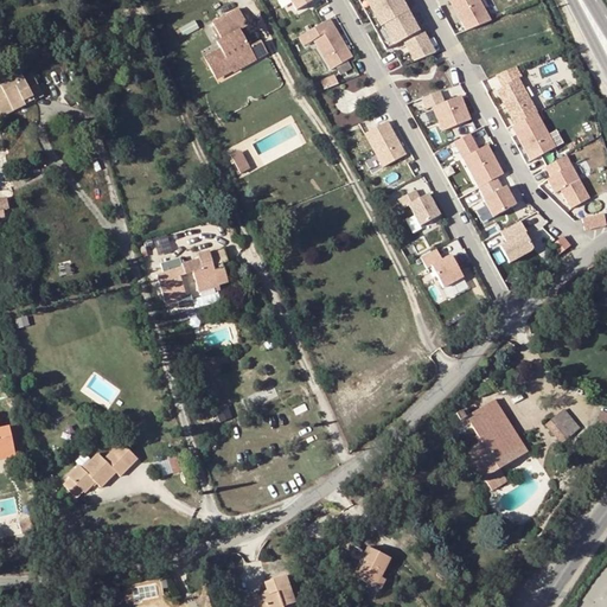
[(287,0),(294,11),(313,0),(312,0),(287,0)]
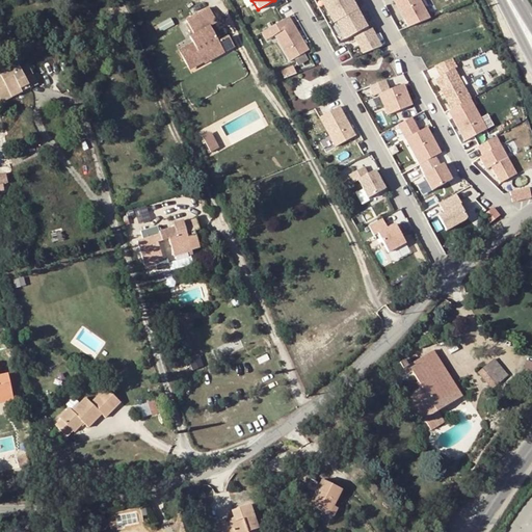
[(319,0),(312,0),(322,17),(327,26),(331,23),(327,15),(319,0)]
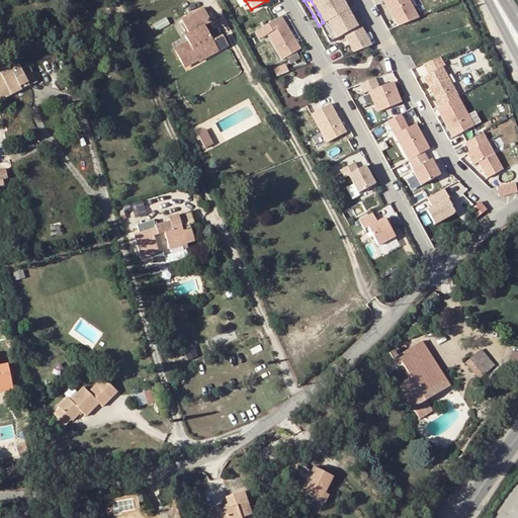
[(343,34),(356,27),(346,10),(336,16),(334,13),(342,9),(338,3),(336,0),(311,0),(319,14),(323,22),(319,25),(328,42),(343,34)]
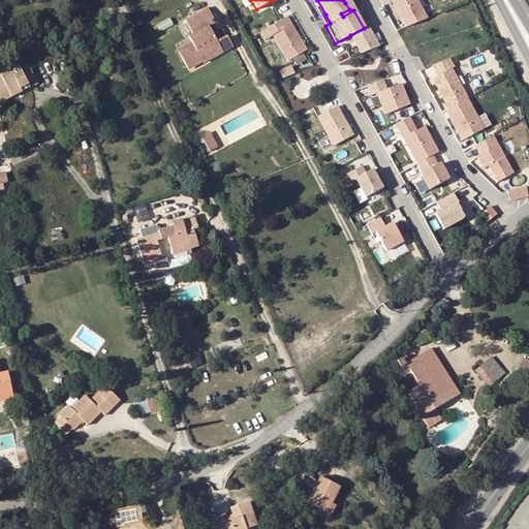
[(348,0),(343,0),(345,3),(349,9),(341,13),(343,17),(353,10),(349,1),(348,0)]
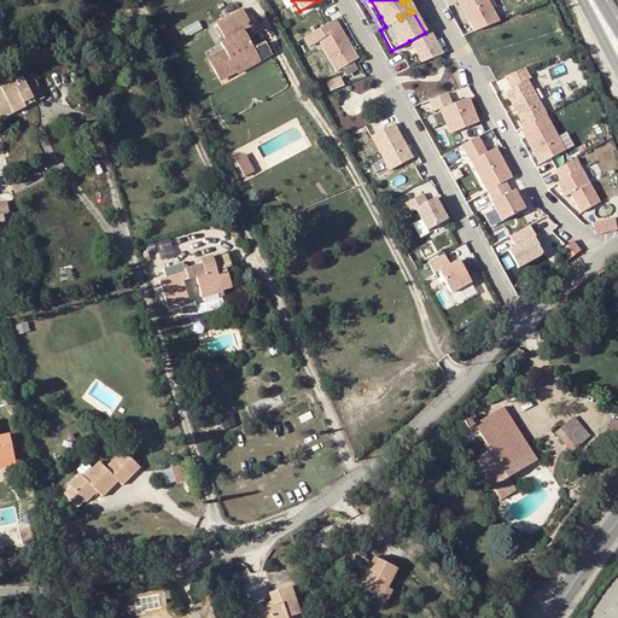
[(464,0),(458,4),(473,31),(499,22),(487,0),(464,0)]
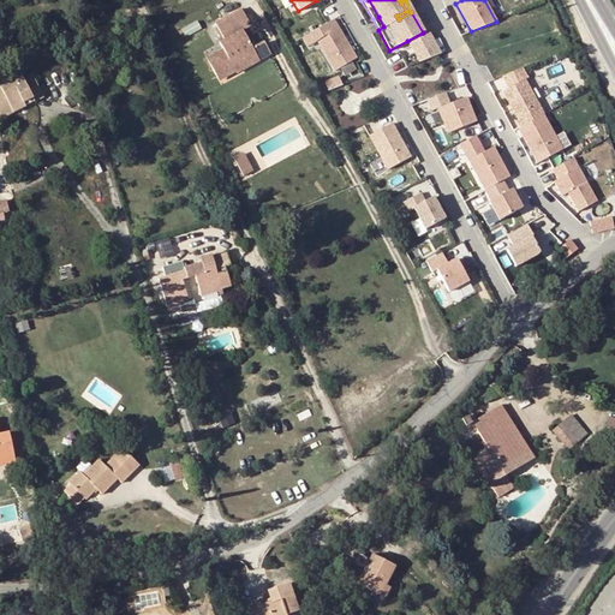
[(251,28),(240,9),(236,11),(246,30),(251,28)]
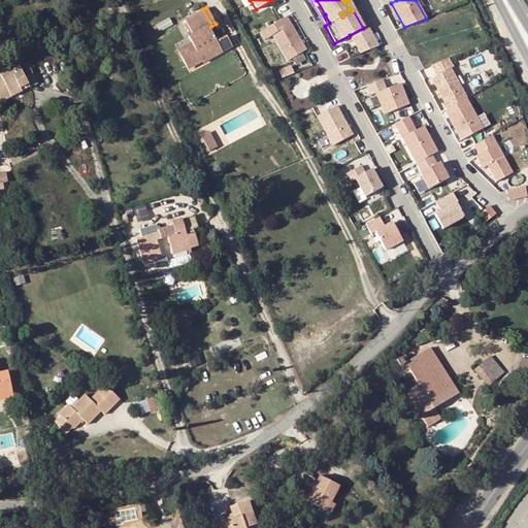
[(211,26),(202,9),(184,20),(192,34),(188,37),(192,44),(178,52),(187,68),(201,61),(199,58),(219,46),(223,53),(232,47),(226,36),(217,41),(208,27),(211,26)]
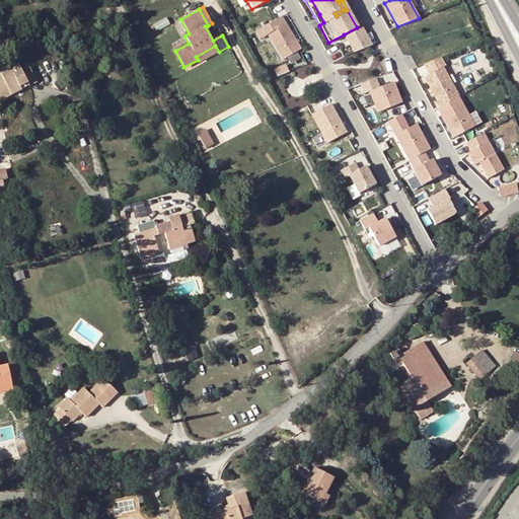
[(280,17),(275,20),(279,27),(284,24),(280,17)]
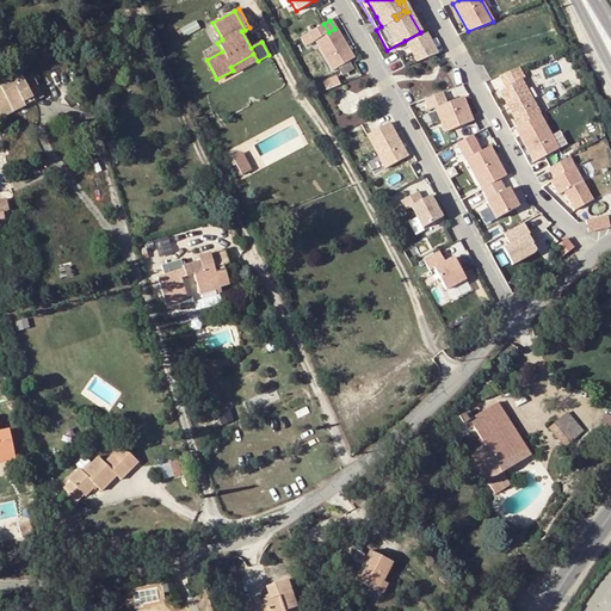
[(323,24),(298,38),(303,47),(314,41),(331,72),(352,59),(334,29),(328,32),(323,24)]
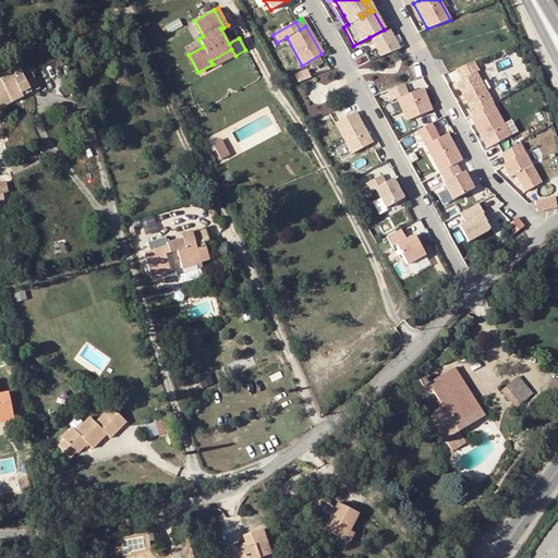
[(384,55),(399,49),(388,31),(385,32),(371,40),(375,47),(378,45),(384,55)]
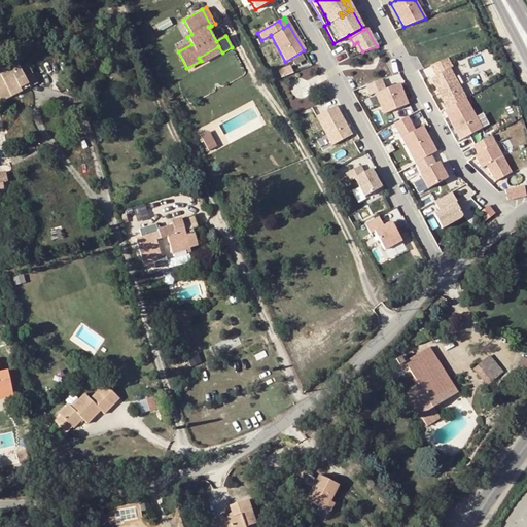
[(357,42),(354,44),(359,54),(362,51),(357,42)]
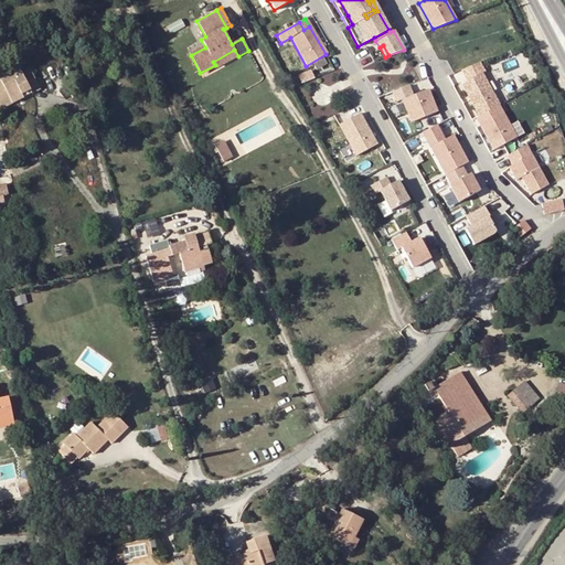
[(215,65),(217,67),(238,56),(234,50),(213,62),(215,65)]
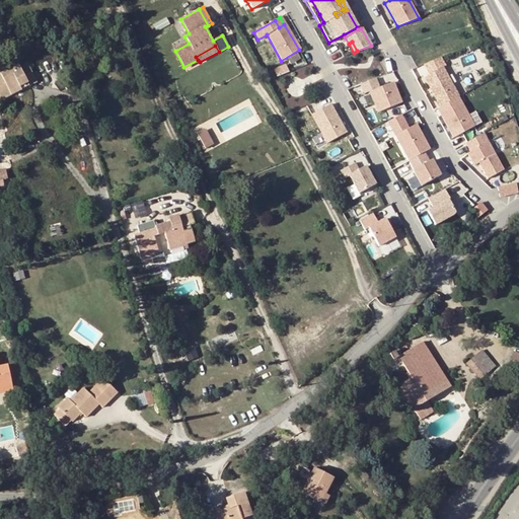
[(27,83),(29,86),(36,82),(27,63),(19,67),(18,65),(1,74),(0,71),(0,93),(8,90),(9,92),(27,83)]
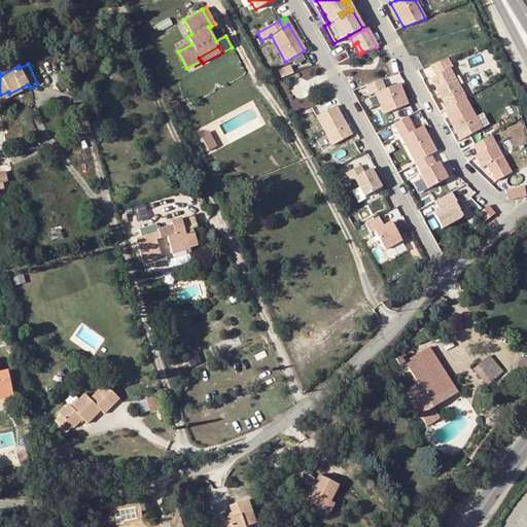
[(373,81),(373,68),(354,68),(355,81),(373,81)]
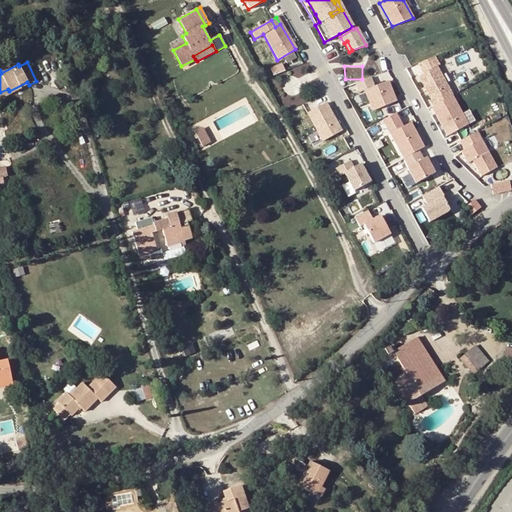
[(436,67),(418,77),(434,105),(452,95),(436,67)]
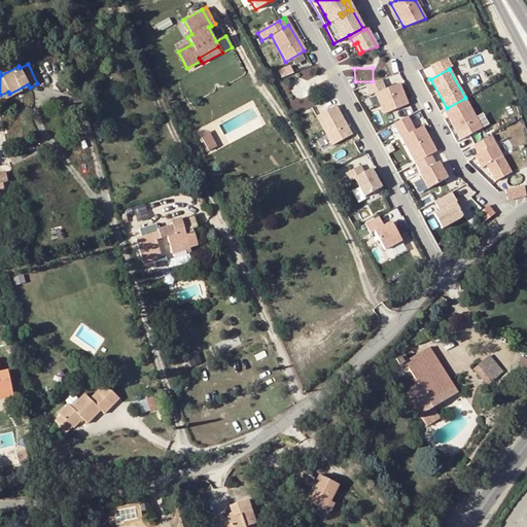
[(384,90),(380,79),(365,85),(370,95),(375,94),(383,114),(408,104),(398,83),(384,90)]
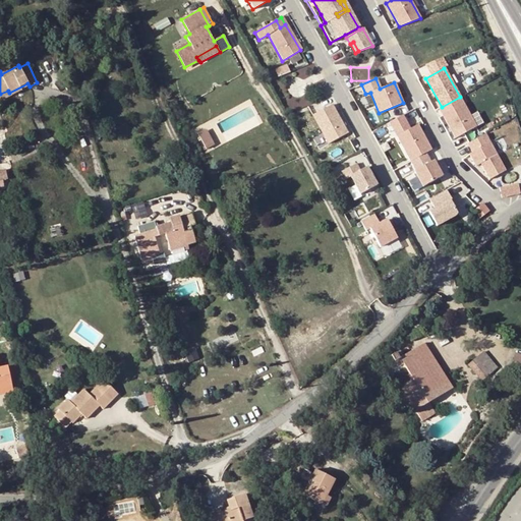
[(8,91),(0,94),(0,98),(1,101),(30,87),(27,83),(9,93),(8,91)]
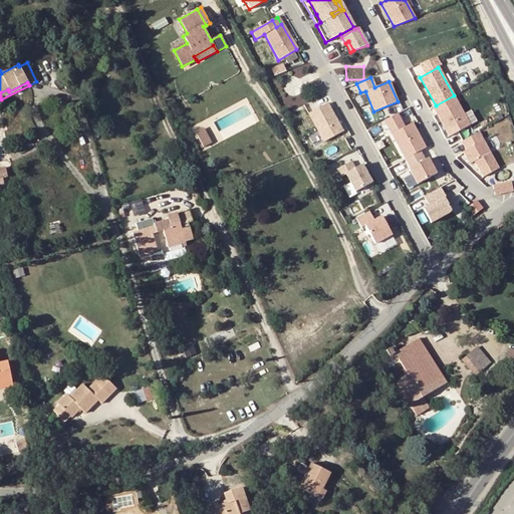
[(436,105),(432,108),(448,138),(469,125),(453,96),(436,105)]
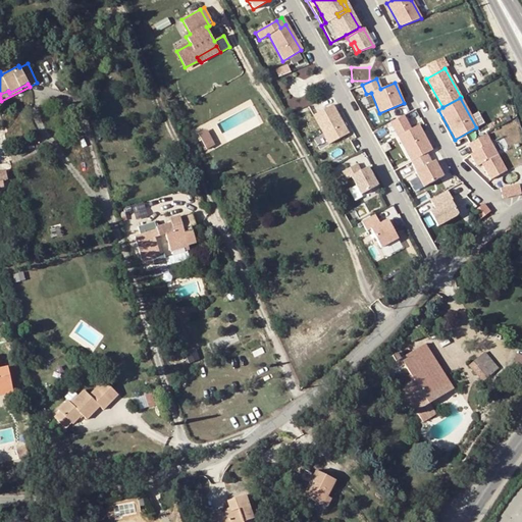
[(348,134),(332,105),(313,115),(328,144),(348,134)]
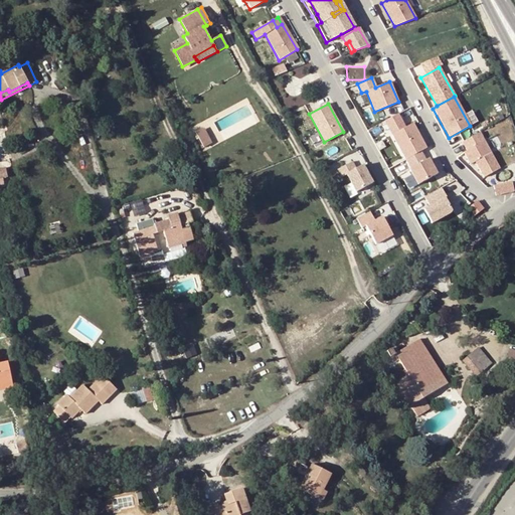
[(401,122),(397,114),(383,121),(388,129),(401,122)]
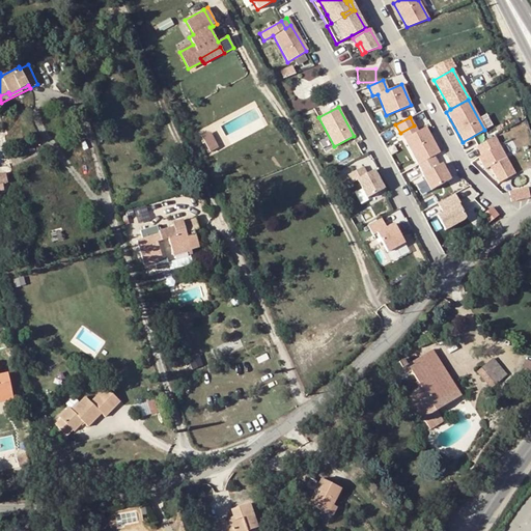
[(418,132),(414,126),(400,133),(403,139),(418,132)]
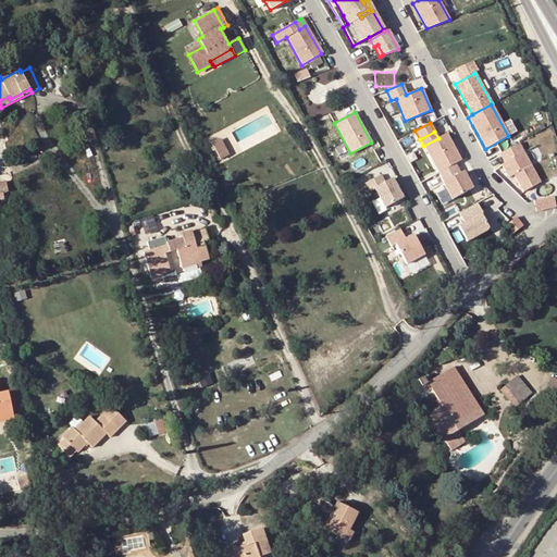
[(438,173),(455,163),(461,160),(446,134),(423,146),(438,173)]
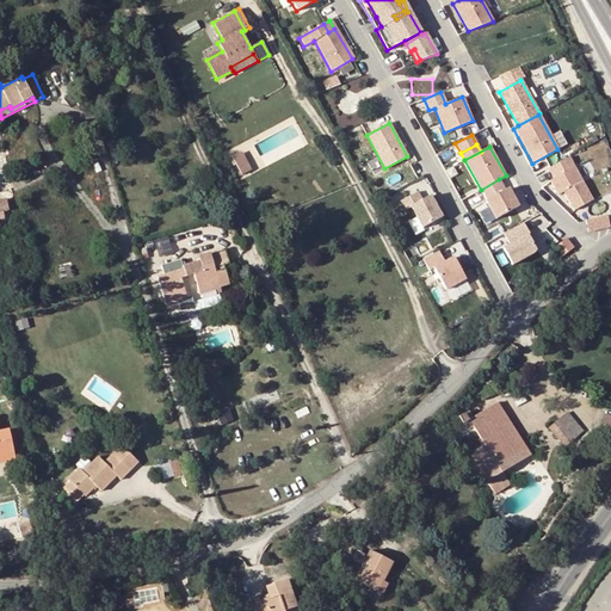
[(245,150),(235,154),(242,173),(253,170),(245,150)]
